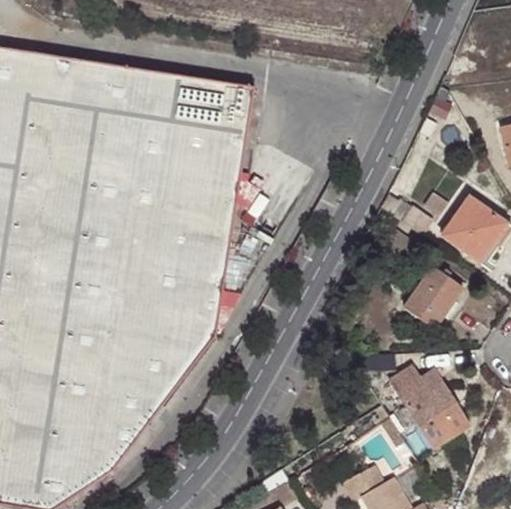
[(213,334),(252,86),(0,46),(0,501),(32,507),(43,508),(47,508),(110,471),(213,334)]
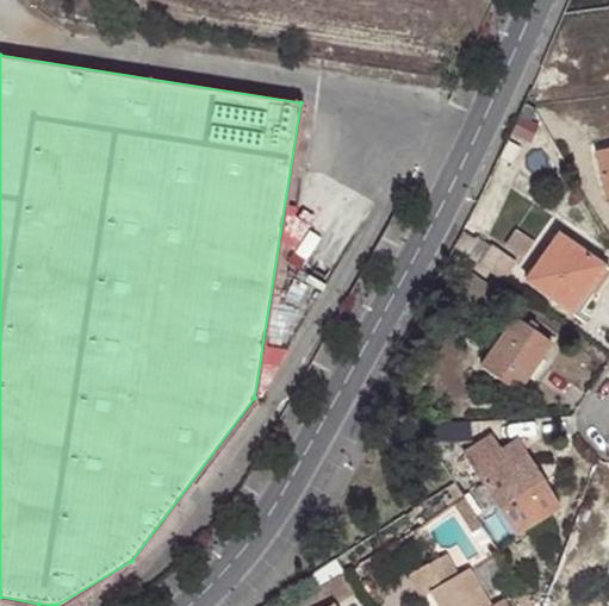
[(608,145),(595,149),(604,195),(608,194),(608,145)]
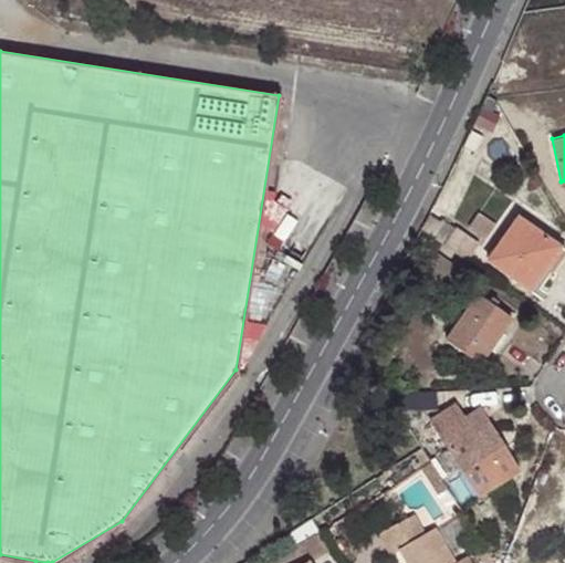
[(544,266),(558,243),(515,215),(485,258),(530,287),(544,266)]
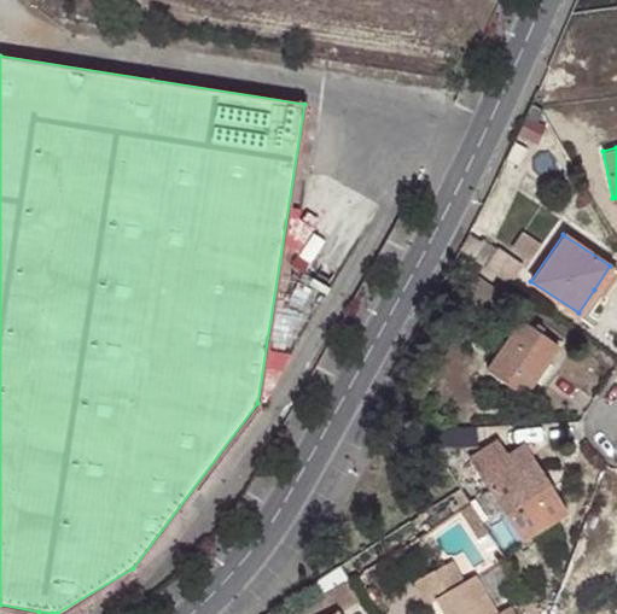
[(479,235),(471,255),(485,264),(496,245),(479,235)]
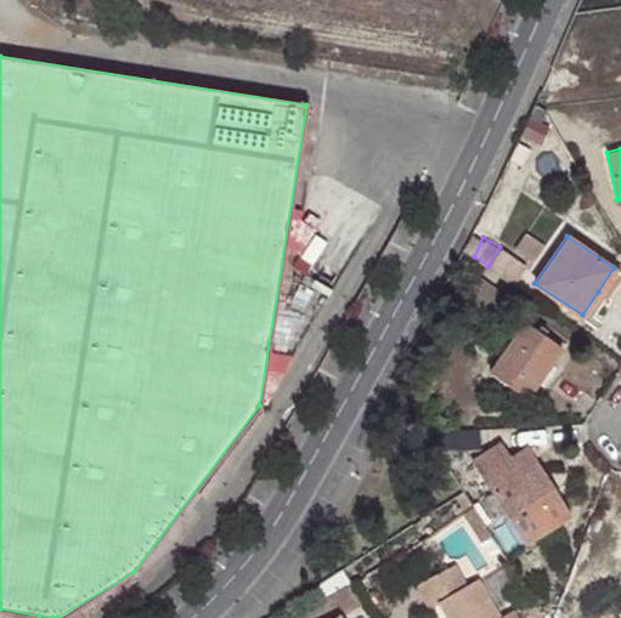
[(620,272),(614,267),(598,292),(604,296),(620,272)]
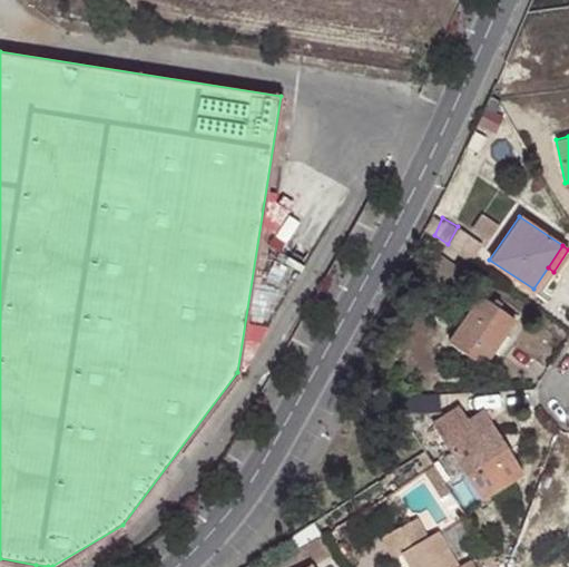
[(503,331),(513,315),(479,292),(448,340),(480,364),(491,349),(496,352),(509,334),(503,331)]
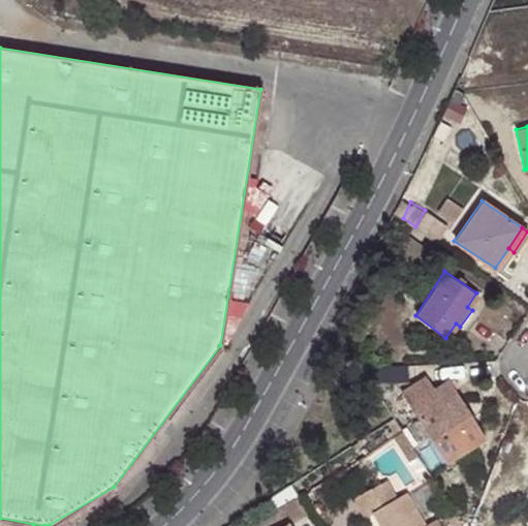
[(406,363),(362,365),(372,381),(406,380),(406,363)]
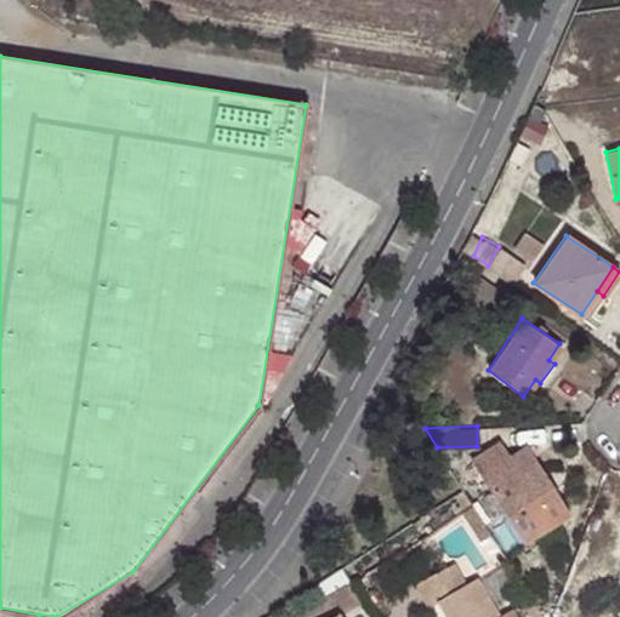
[(567,512),(530,453),(513,464),(507,456),(499,440),(471,457),(490,487),(478,496),(490,516),(502,509),(522,540),(567,512)]
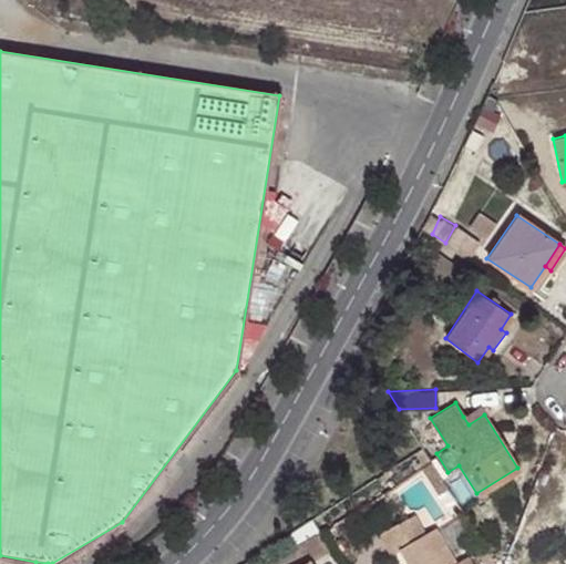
[(469,424),(484,414),(480,407),(463,417),(469,424)]
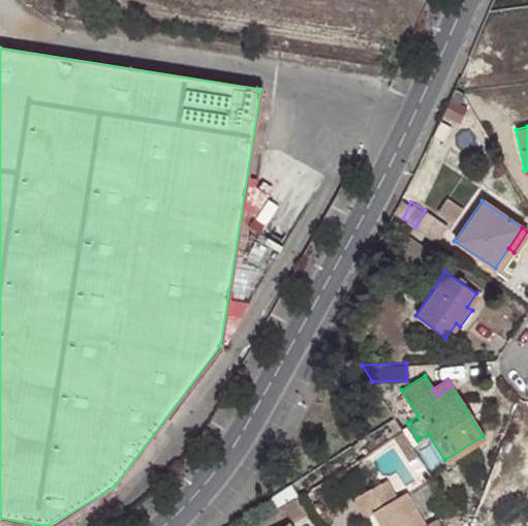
[(410,456),(415,452),(402,429),(395,434),(410,456)]
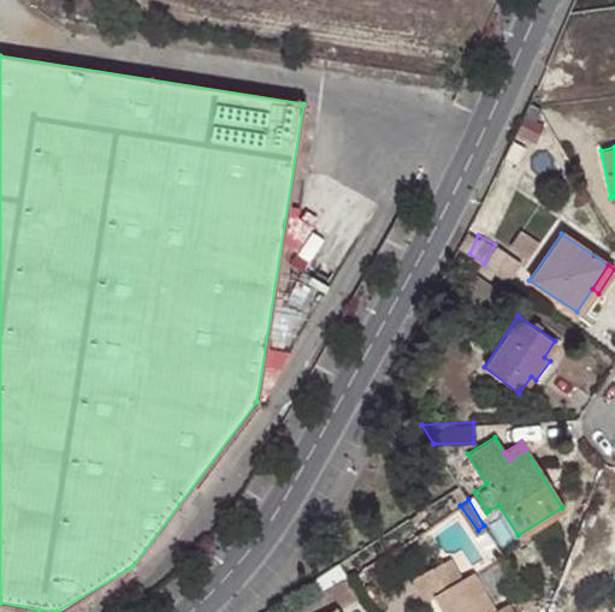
[(431,594),(441,610),(442,611),(514,611),(508,600),(496,606),(473,569),(461,575),(449,554),(409,577),(421,599),(431,594)]
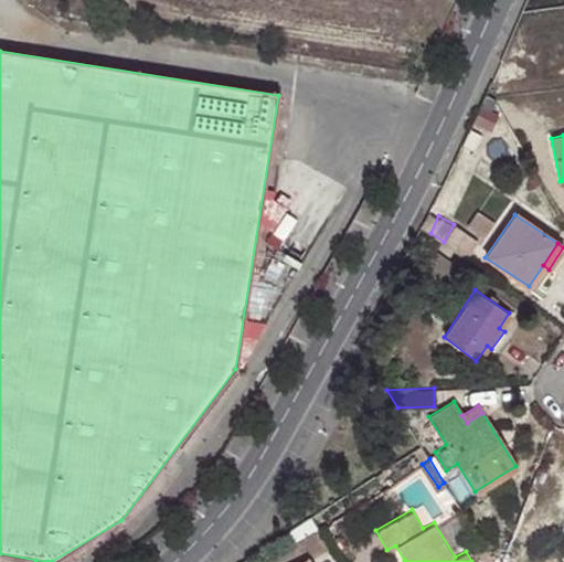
[(326,547),(318,532),(305,540),(314,553),(326,547)]
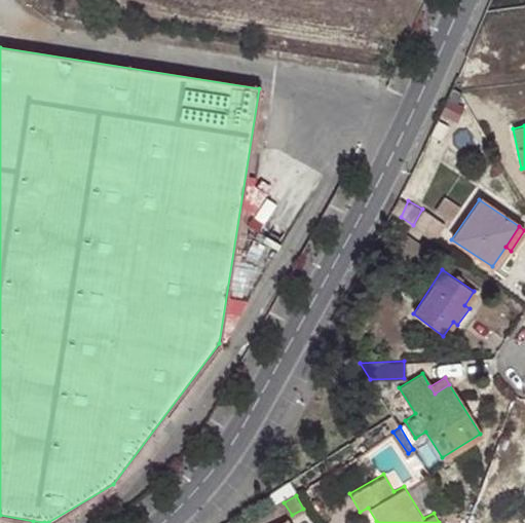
All buildings are outlined.
